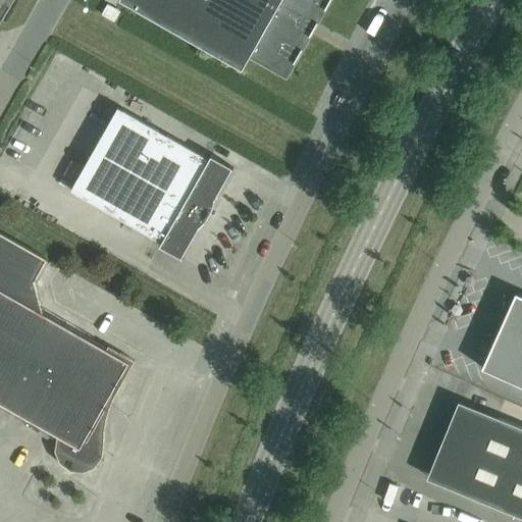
[(279,69),(318,0),(119,0),(241,69),(250,53),(279,69)]
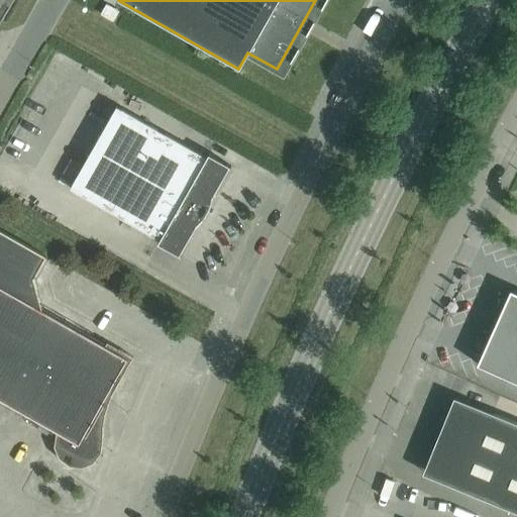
[(118,11),(106,3),(100,14),(112,21),(118,11)]
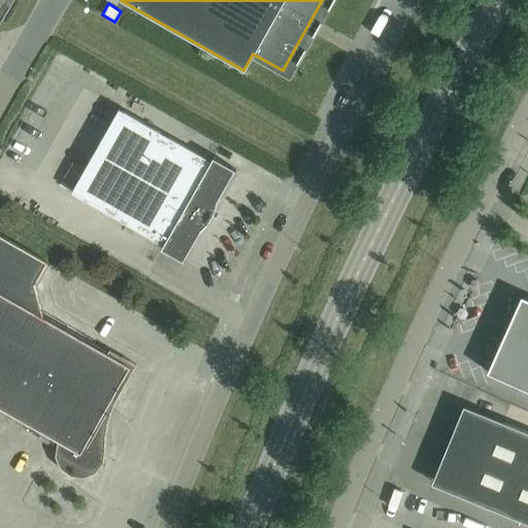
[(219,200),(217,199),(233,170),(234,170),(235,169),(212,157),(210,160),(119,108),(71,192),(163,244),(160,248),(184,261),(184,260),(183,259),(199,230),(200,231),(201,230),(200,229),(201,228),(206,223),(211,216),(215,208),(217,200),(218,201),(219,200)]
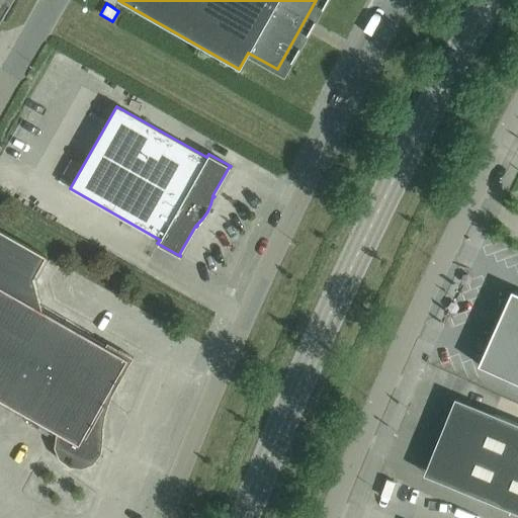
[(104,346),(41,311),(32,278),(46,257),(0,231),(0,400),(56,432),(54,447),(59,458),(69,466),(81,467),(93,463),(100,453),(102,440),(102,427),(104,414),(107,405),(111,396),(133,358),(106,343),(104,346)]
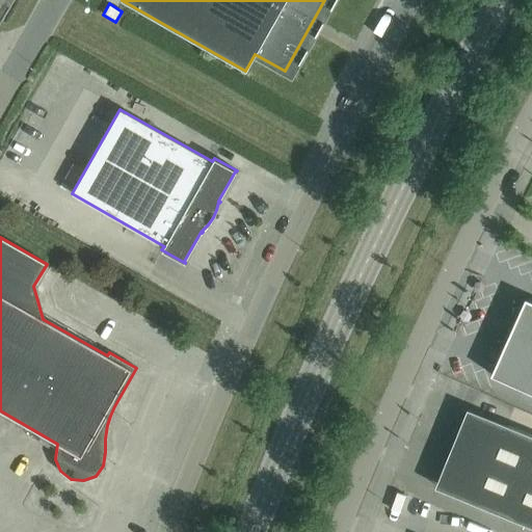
[(531,300),(525,298),(490,374),(531,393),(531,300)]
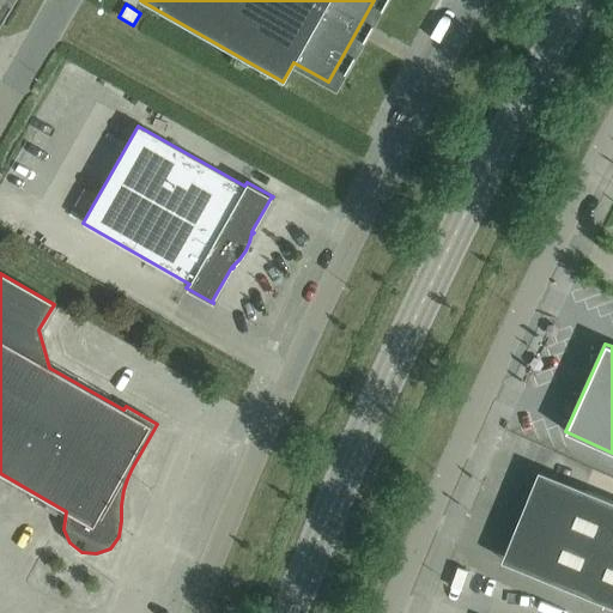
[(525,527),(510,562),(547,577),(546,580),(612,607),(612,502),(583,490),(582,492),(545,478),(530,513),(527,510),(521,526),(525,527)]
